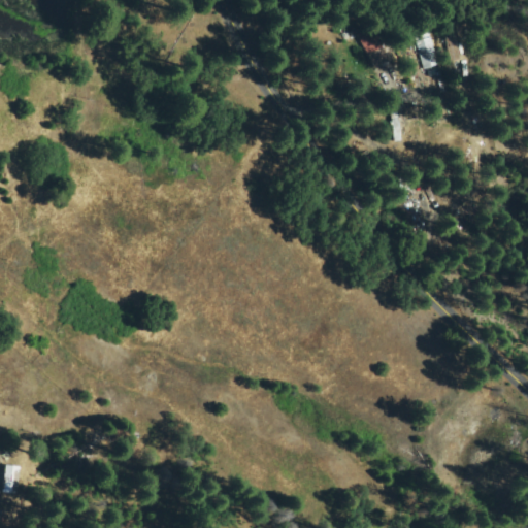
[(386,61),(374,67),(358,35),(369,29),(386,61)]
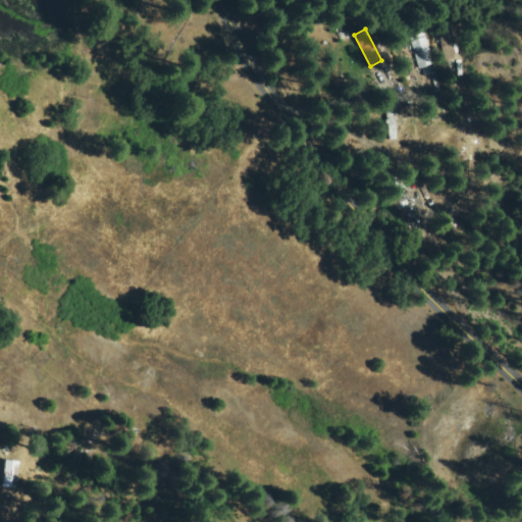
[(438,32),(450,30),(456,58),(445,61),(438,32)]
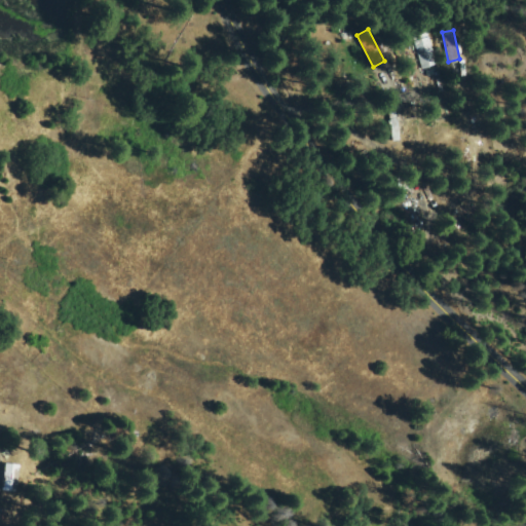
[(414,40),(433,35),(441,65),(422,70),(414,40)]
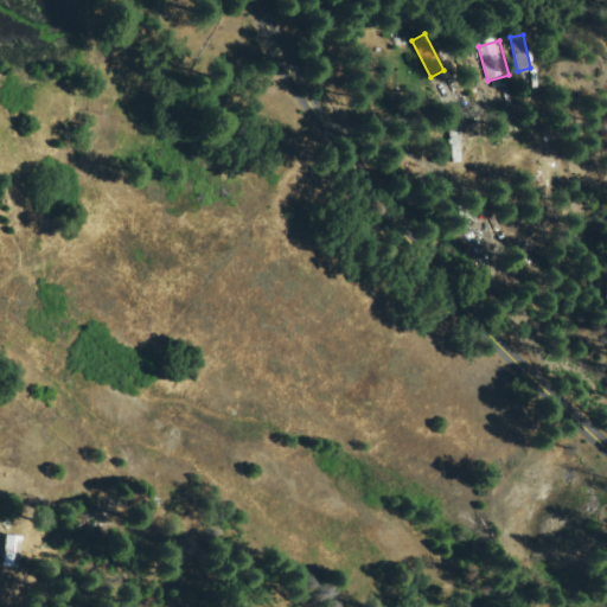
[(499,80),(509,77),(516,98),(505,101),(499,80)]
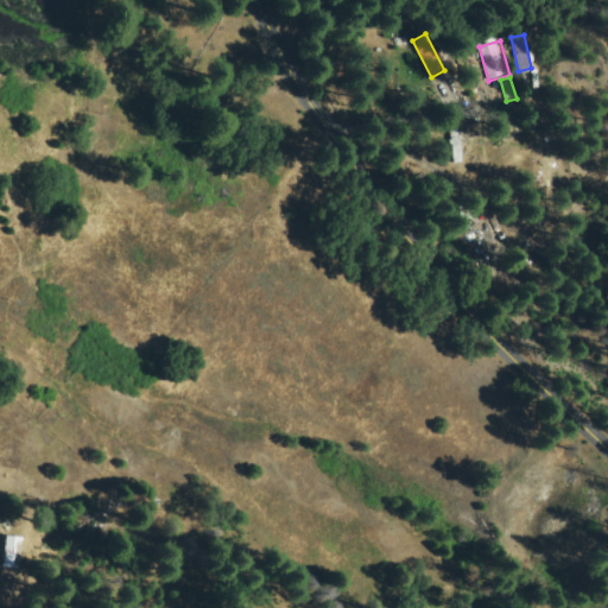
[(450,126),(458,125),(463,163),(455,164),(450,126)]
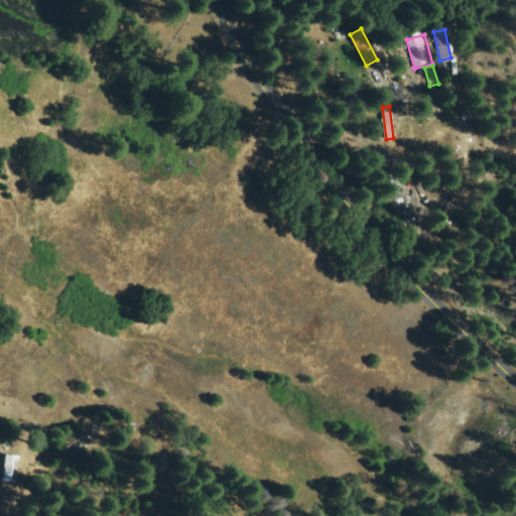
[(4,455),(16,456),(13,484),(1,482),(4,455)]
